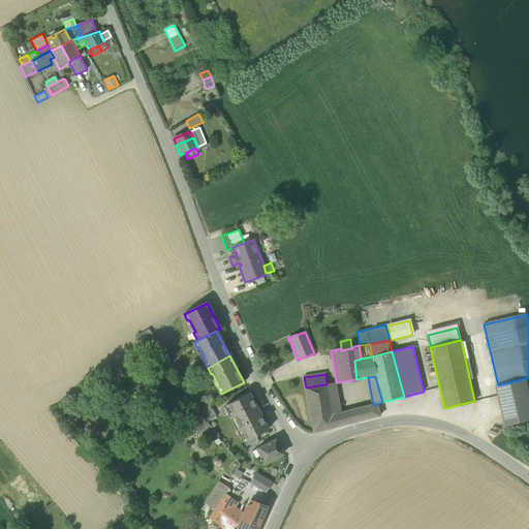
[(179,385),(187,396),(197,389),(189,378),(179,385)]
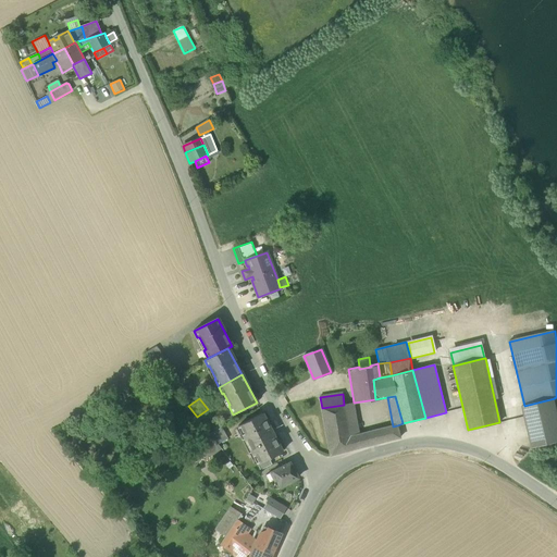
[(556,442),(556,409),(555,398),(524,406),(522,406),(532,448),(556,442)]
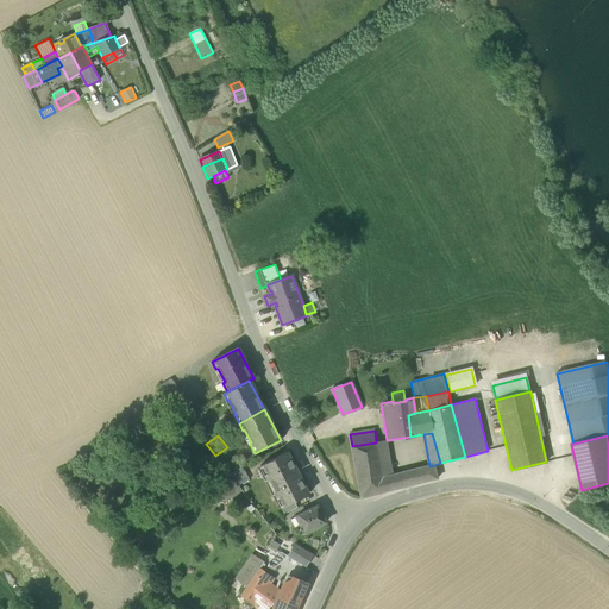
[(376,443),(382,478),(393,475),(387,440),(376,443)]
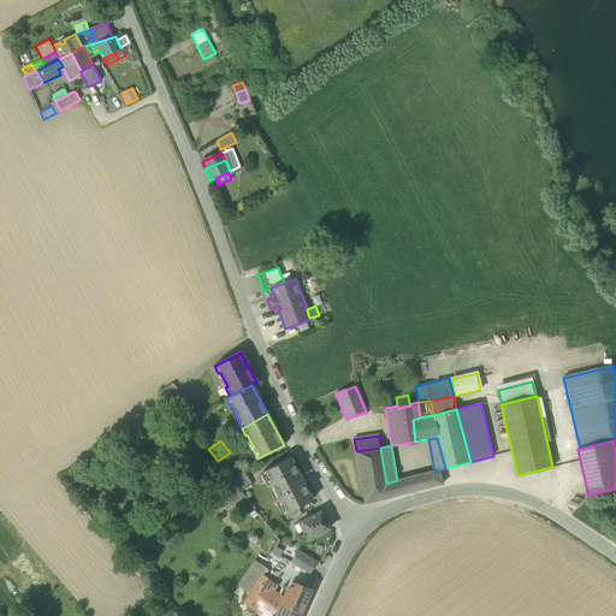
[(365,504),(390,498),(386,484),(380,448),(356,451),(365,504)]
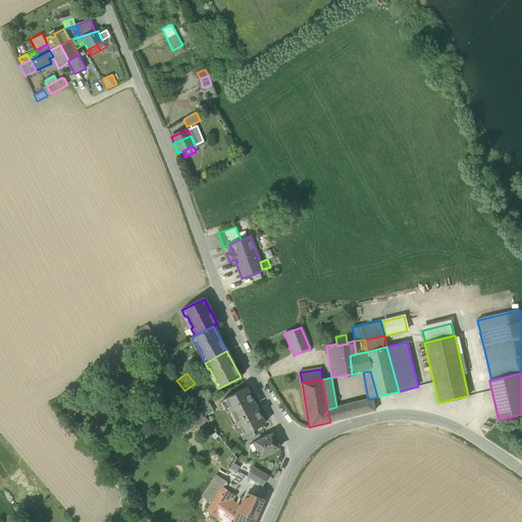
[(184,392),(192,401),(202,393),(195,383),(185,390),(184,392)]
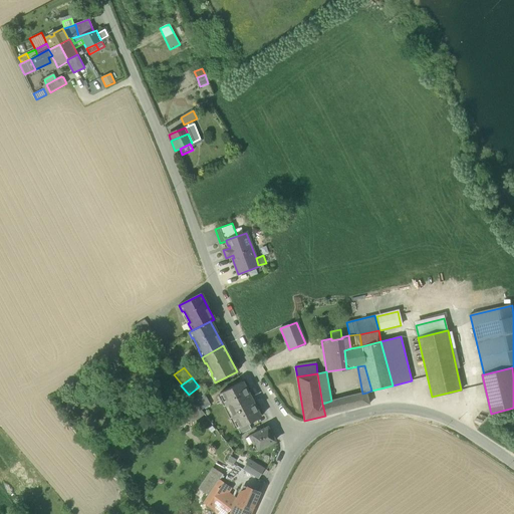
[(238,428),(239,429),(248,424),(260,417),(242,381),(220,393),(238,428)]
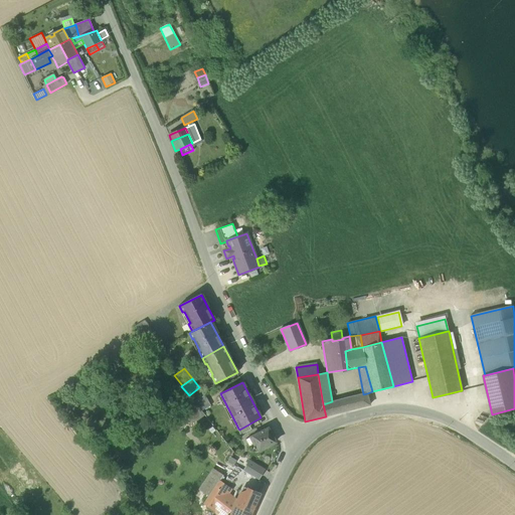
[(189,395),(193,401),(205,394),(199,387),(189,395)]
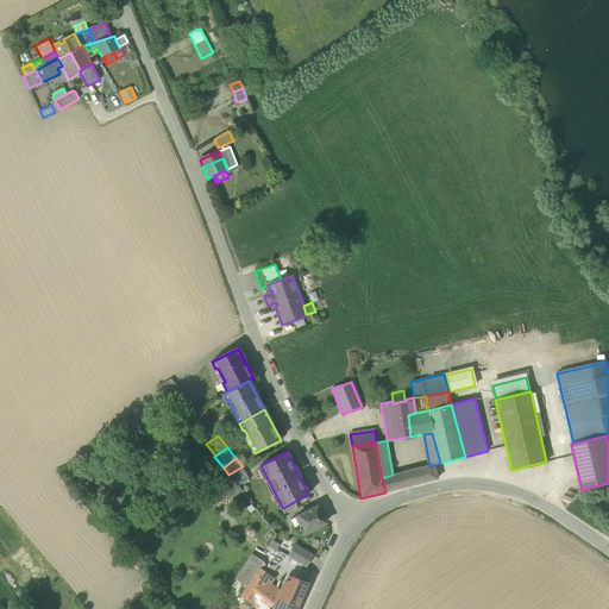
[(429,466),(413,470),(416,484),(438,479),(434,465),(429,466)]
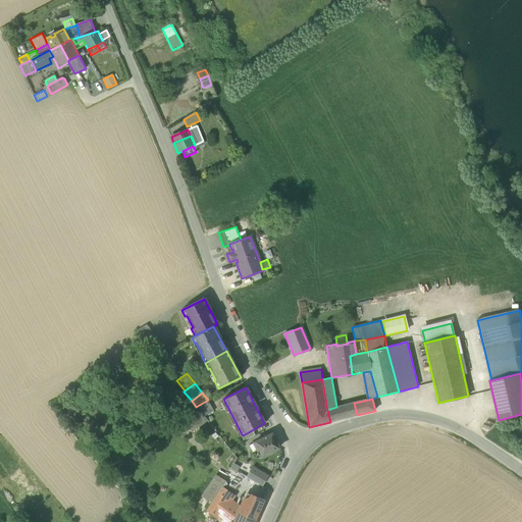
[(204,416),(213,410),(208,400),(196,407),(204,416)]
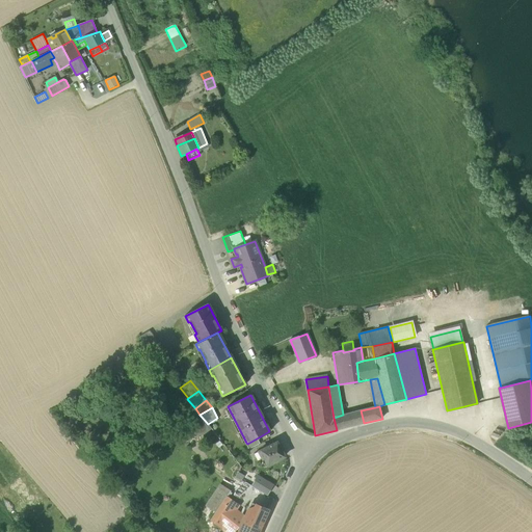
[(361,410),(349,414),(352,426),(364,423),(361,410)]
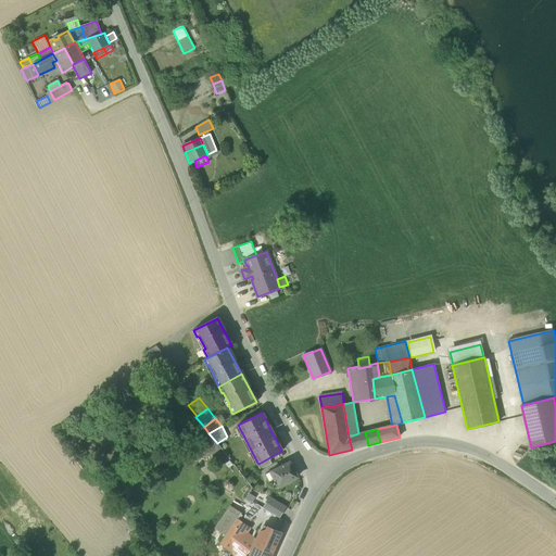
[(365,432),(358,433),(349,437),(352,450),(368,445),(365,432)]
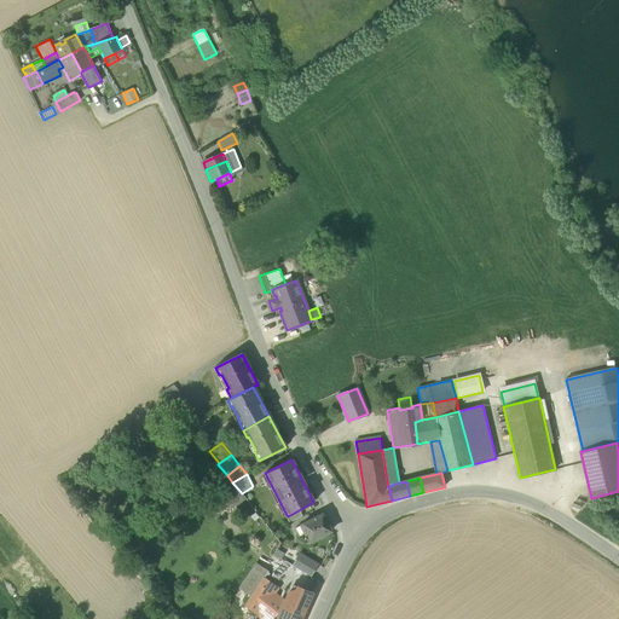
[(232,482),(195,502),(206,512),(242,493),(232,482)]
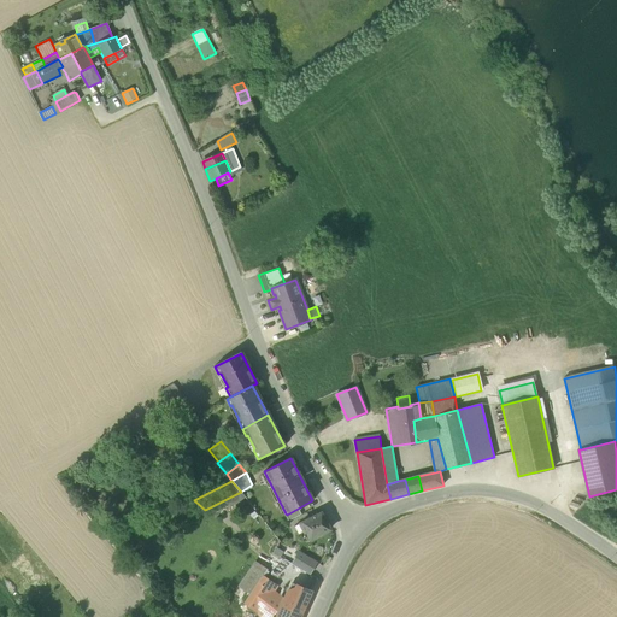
[(285,515),(288,522),(301,515),(298,509),(287,515),(286,513),(285,515)]
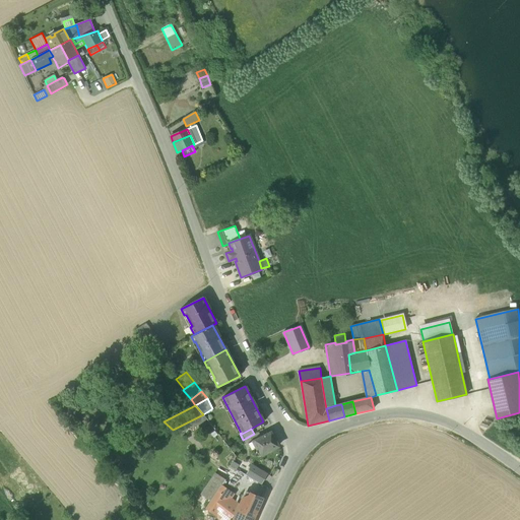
[(253,441),(256,449),(258,448),(262,455),(278,446),(270,432),(253,441)]
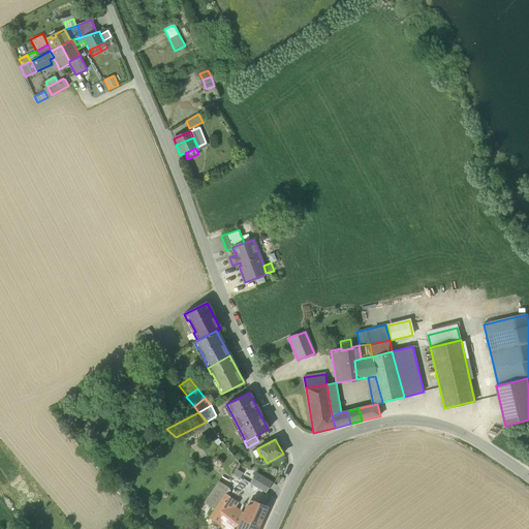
[(256,459),(260,457),(257,448),(252,452),(256,459)]
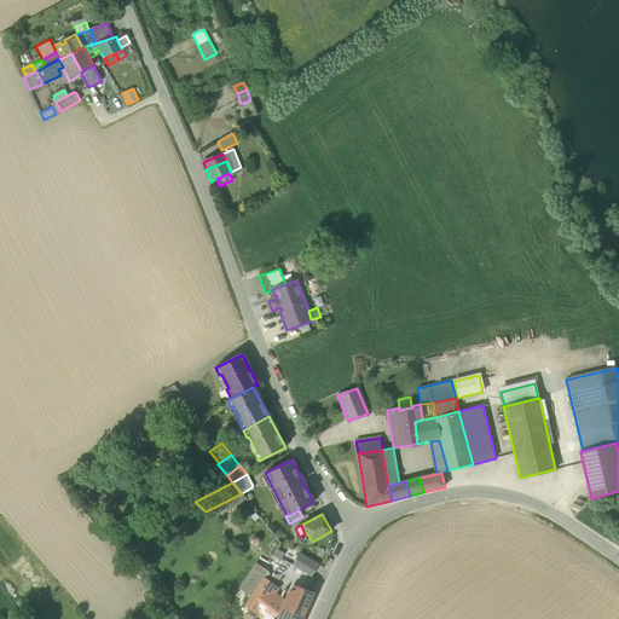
[(278,549),(275,555),(282,560),(285,554),(278,549)]
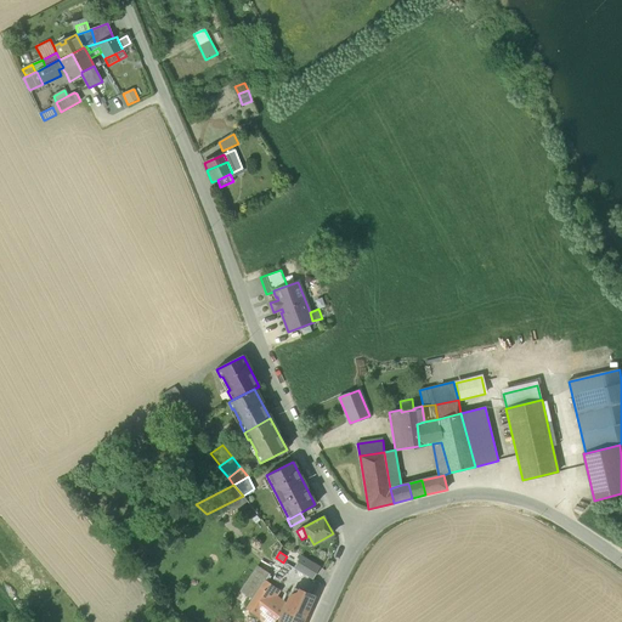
[(320,567),(301,555),(294,569),(312,580),(320,567)]
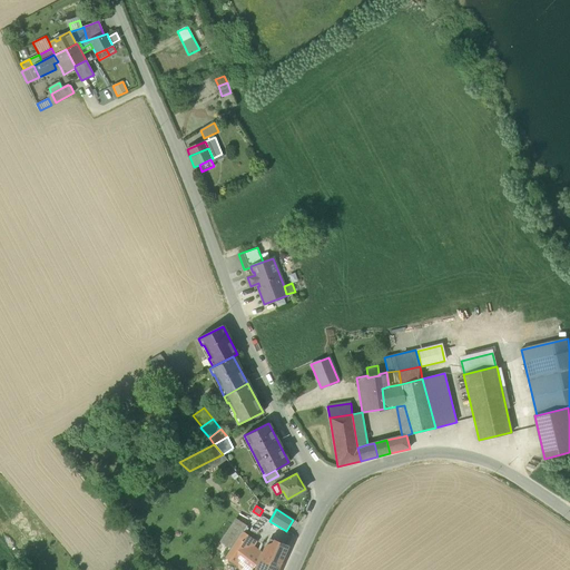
[(214,538),(222,542),(234,526),(226,520),(214,538)]
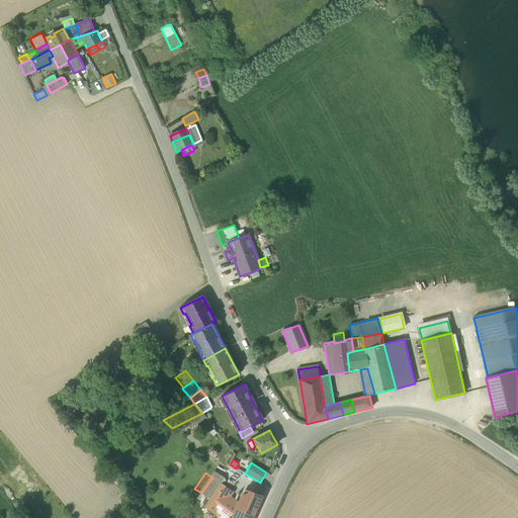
[(212,478),(201,493),(210,500),(221,485),(225,479),(216,472),(212,478)]
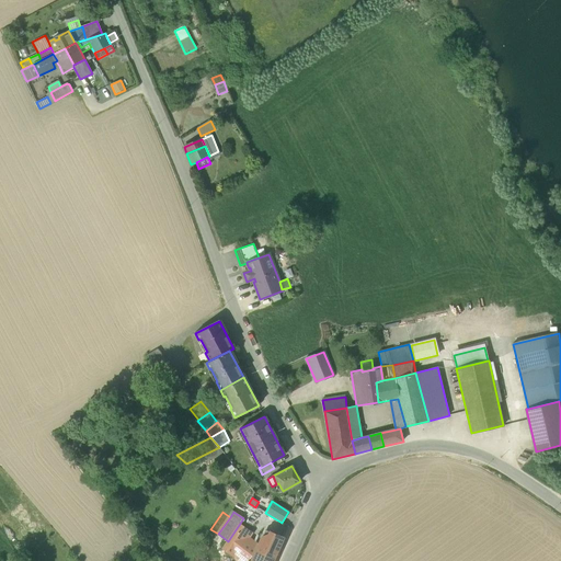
[(222,549),(233,558),(238,551),(247,539),(251,534),(242,529),(243,527),(239,525),(228,541),(222,549)]
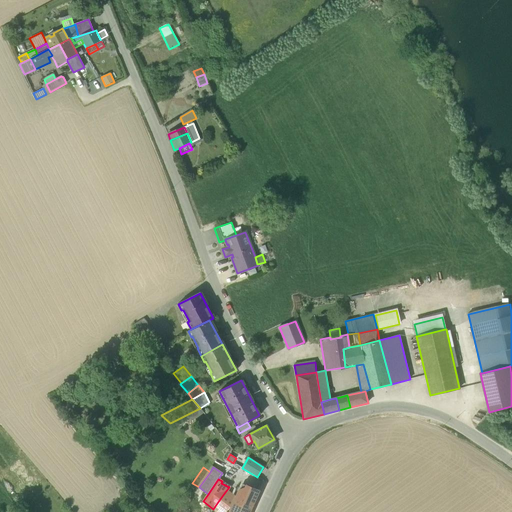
[(236,498),(234,502),(250,510),(258,491),(246,485),(245,487),(239,490),(236,498)]
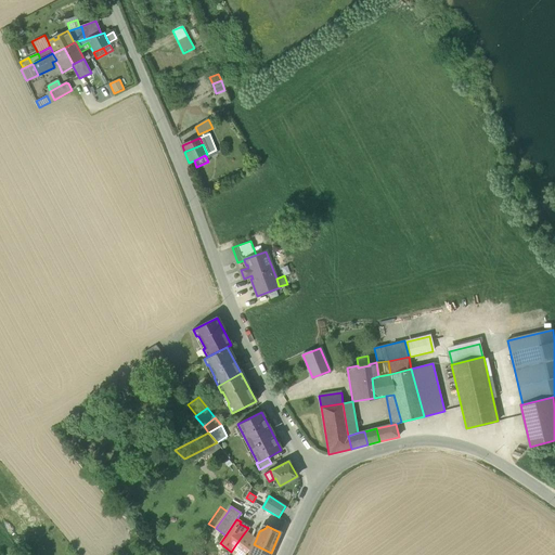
[(243,551),(248,554),(253,544),(254,544),(256,540),(244,533),(235,545),(243,551)]
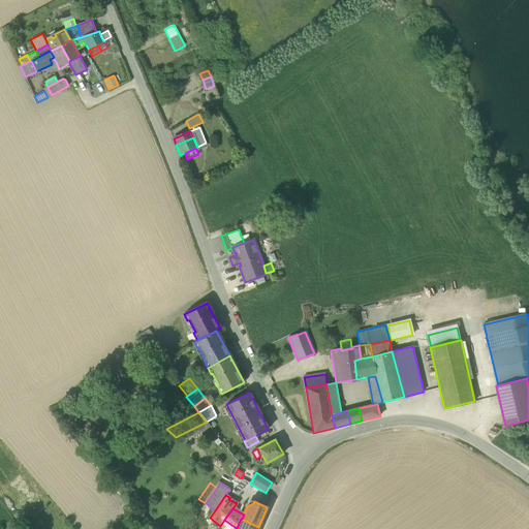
[(256,528),(258,527),(242,519),(241,519),(237,528),(236,528),(256,528)]
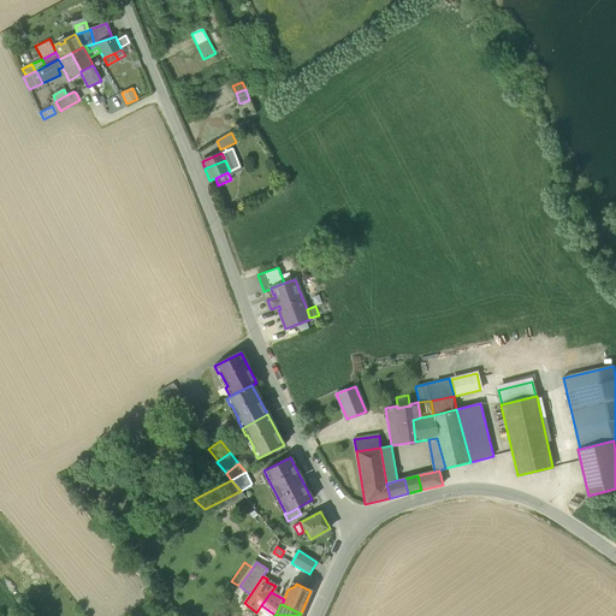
[(266,615),(270,611),(261,605),(256,612),(261,615),(266,615)]
